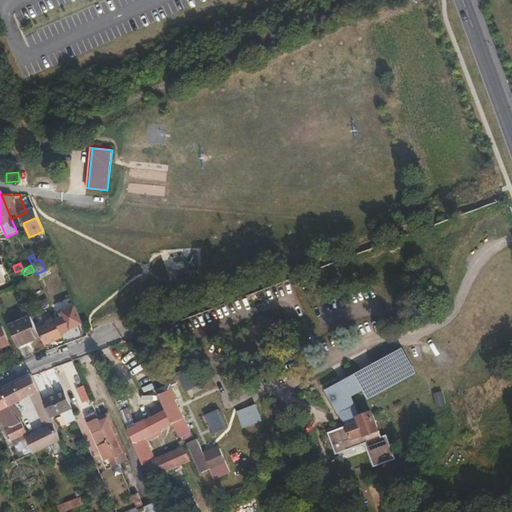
[(82,324),(77,311),(71,314),(69,308),(59,313),(61,318),(56,320),(61,333),(65,332),(70,329),(82,324)]
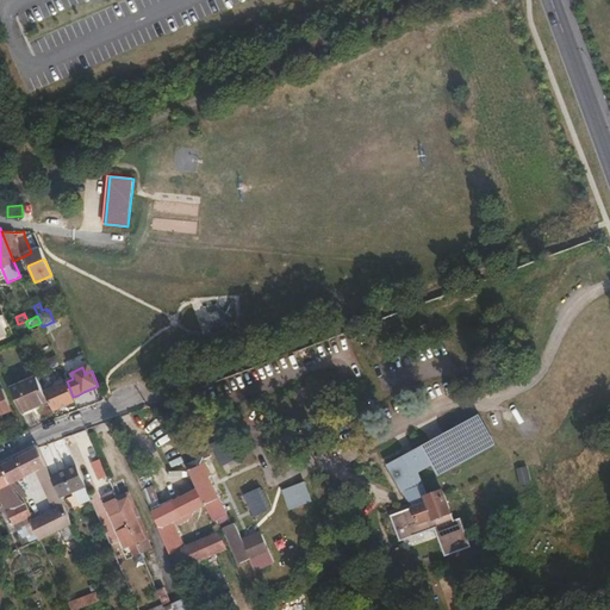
[(48,403),(37,377),(11,387),(22,414),(48,403)]
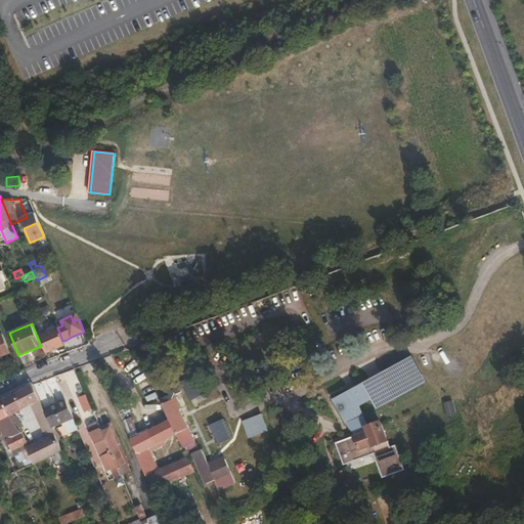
[(62,341),(57,328),(54,330),(52,324),(46,328),(48,332),(39,336),(46,353),(64,345),(62,341)]
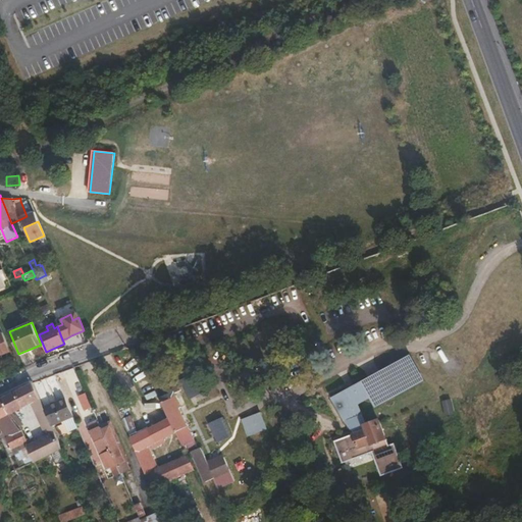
[(0,356),(11,351),(3,332),(0,333),(0,356)]
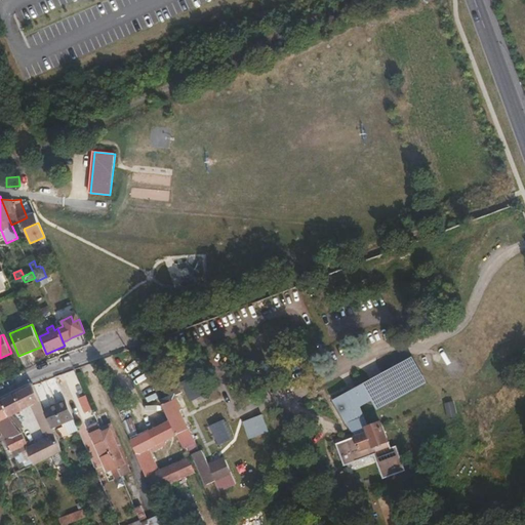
[(336,444),(344,466),(374,454),(384,478),(405,470),(396,446),(391,448),(389,442),(430,426),(422,406),(367,427),(359,406),(371,400),(376,409),(422,385),(417,374),(420,372),(412,358),(410,359),(409,358),(400,364),(401,365),(396,367),(396,366),(387,371),(387,372),(382,374),(372,379),(373,380),(369,382),(368,381),(359,387),(360,388),(357,390),(359,393),(351,398),(351,397),(338,401),(347,423),(357,420),(362,435),(356,437),(336,444)]
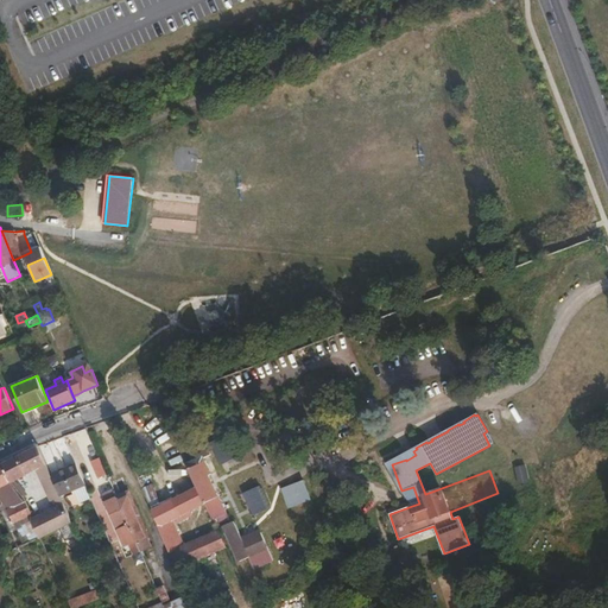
[(99,455),(93,439),(82,444),(89,460),(99,455)]
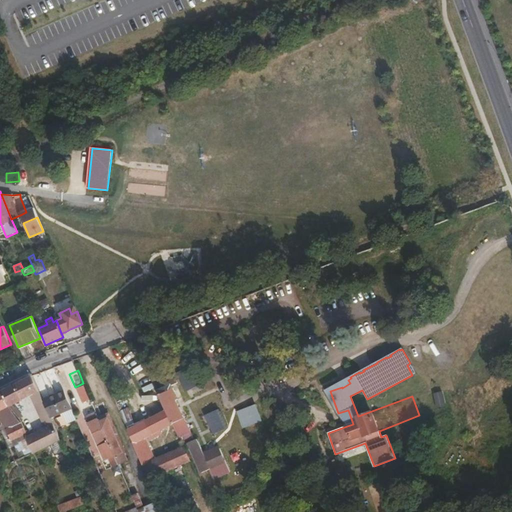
[(157,391),(167,410),(173,424),(182,442),(183,445),(195,438),(190,429),(185,418),(184,418),(176,400),(178,399),(171,385),(177,382),(172,371),(158,377),(163,388),(157,391)]
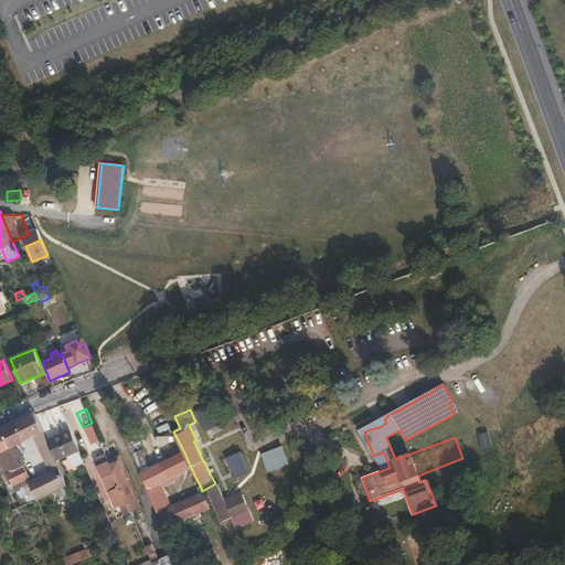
[(44,433),(35,414),(1,432),(10,449),(12,448),(35,436),(40,449),(49,445),(48,440),(44,433)]
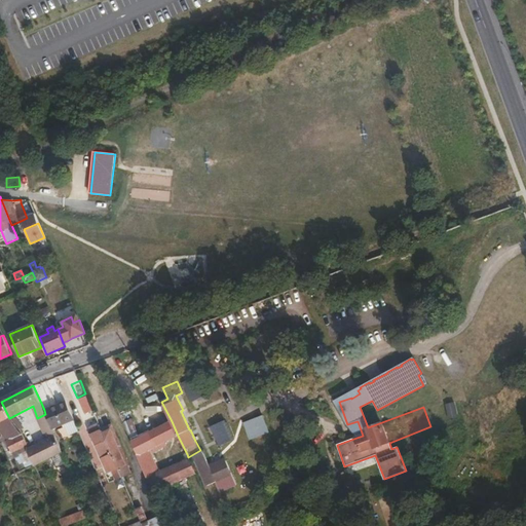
[(74,420),(66,401),(44,410),(45,414),(51,426),(52,429),(74,420)]
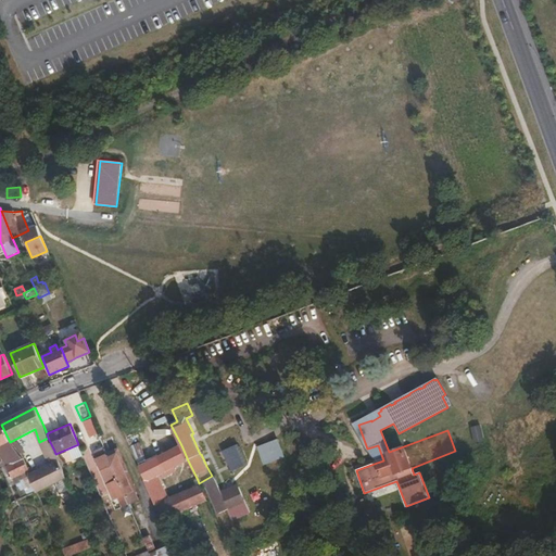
[(12,445),(10,442),(1,425),(0,425),(0,453),(2,458),(16,452),(12,445)]
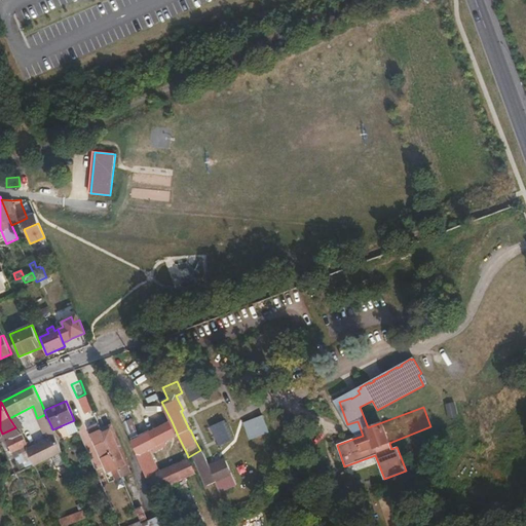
[(51,426),(45,414),(37,418),(38,420),(42,430),(51,426)]
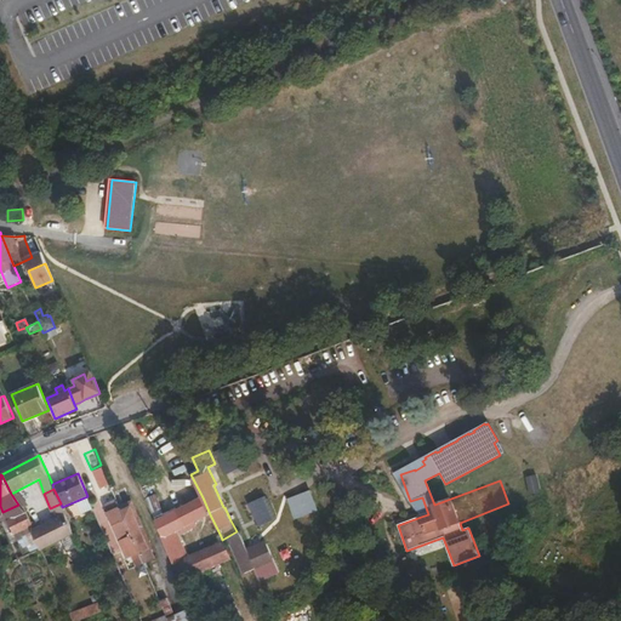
[(289,500),(296,518),(318,511),(311,491),(289,500)]
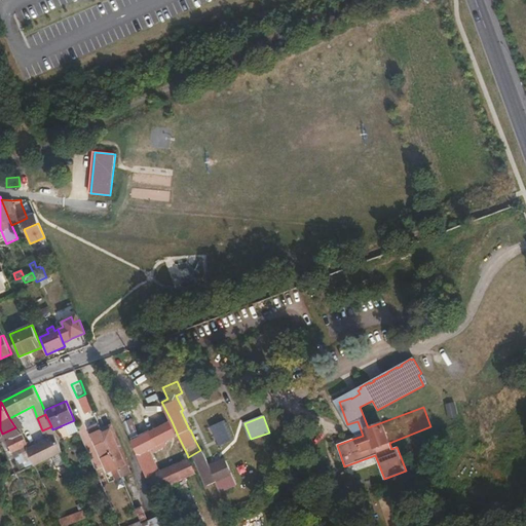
[(132,419),(123,422),(132,442),(137,440),(141,438),(132,419)]
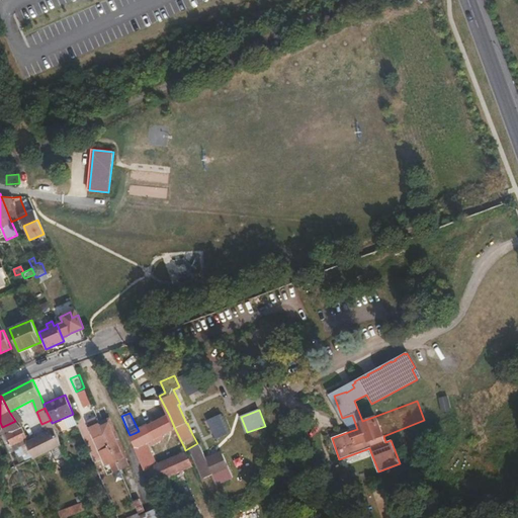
[(175,429),(169,415),(148,426),(139,431),(135,433),(130,435),(136,449),(148,443),(149,446),(161,440),(160,437),(168,432),(175,429)]
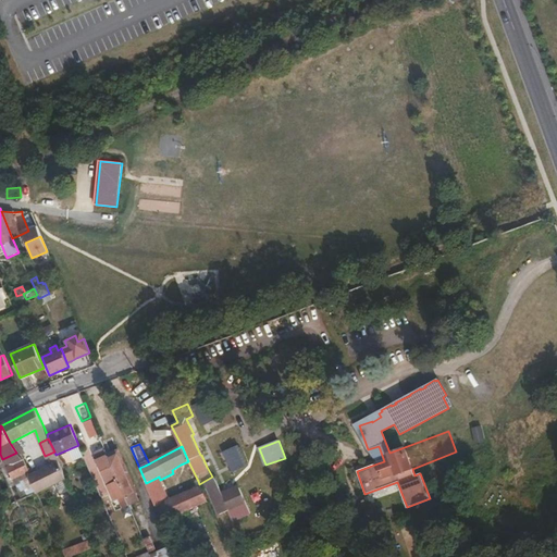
[(379,446),(368,449),(378,463),(384,461),(379,446)]
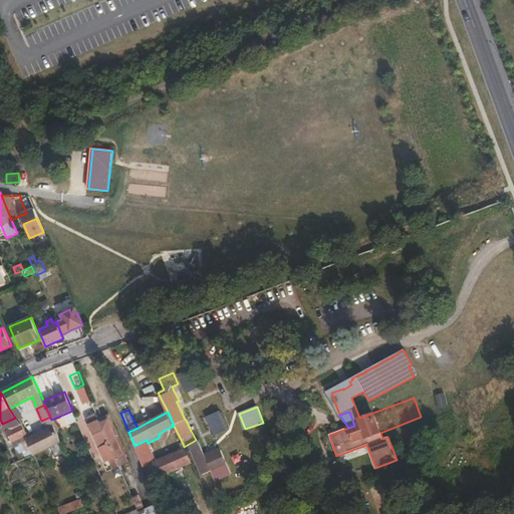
[(109,444),(96,415),(86,419),(99,449),(109,444)]
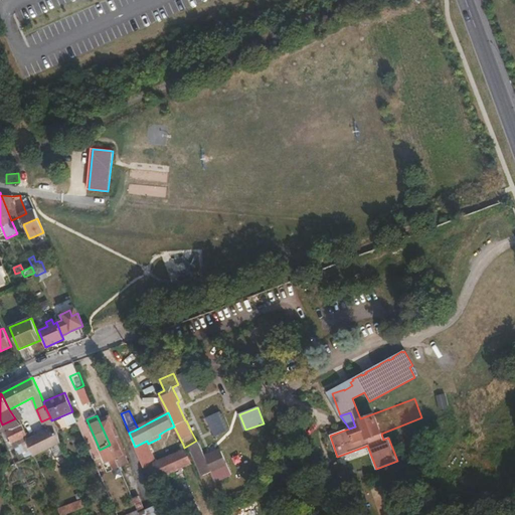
[(100,420),(116,459),(125,456),(126,456),(110,415),(100,420)]
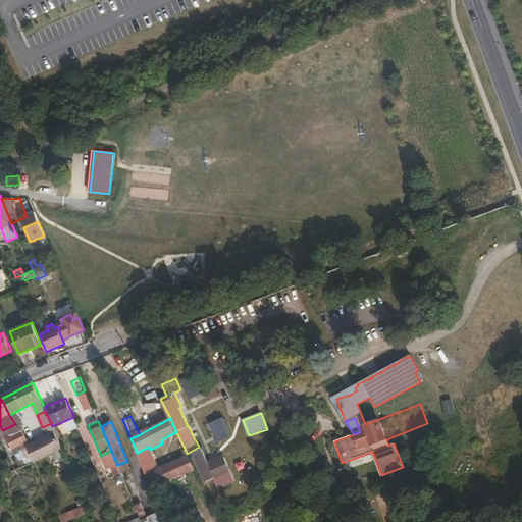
[(55,432),(52,426),(51,423),(42,427),(46,436),(28,447),(31,454),(35,462),(51,454),(54,460),(56,462),(59,462),(62,460),(64,458),(64,455),(64,454),(55,432)]
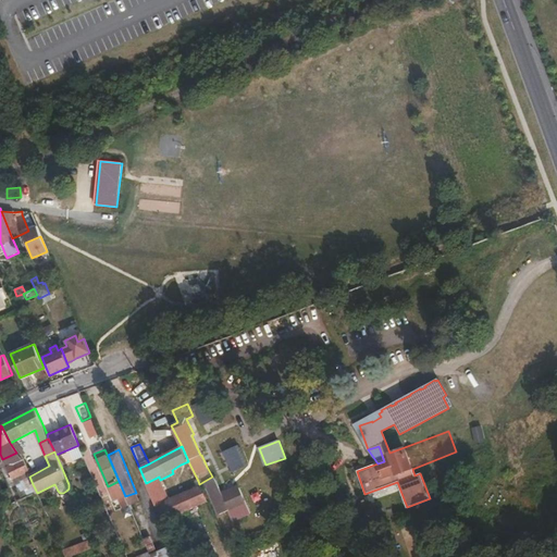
[(16,453),(2,459),(7,468),(23,461),(19,455),(16,453)]
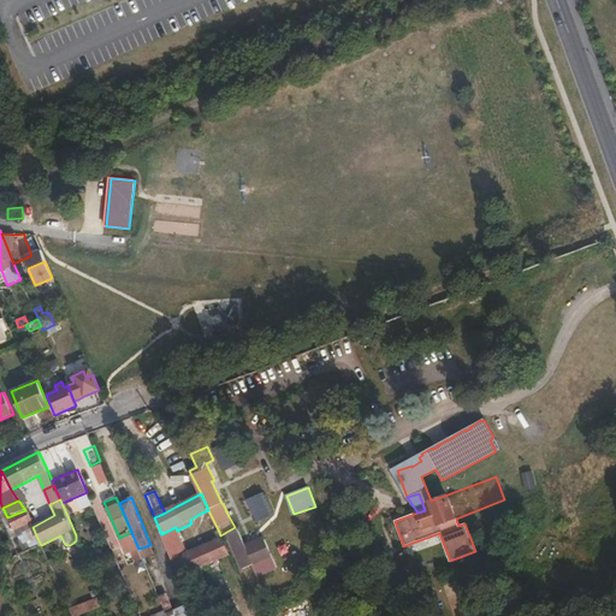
[(25,510),(7,517),(13,531),(15,531),(31,523),(25,510)]
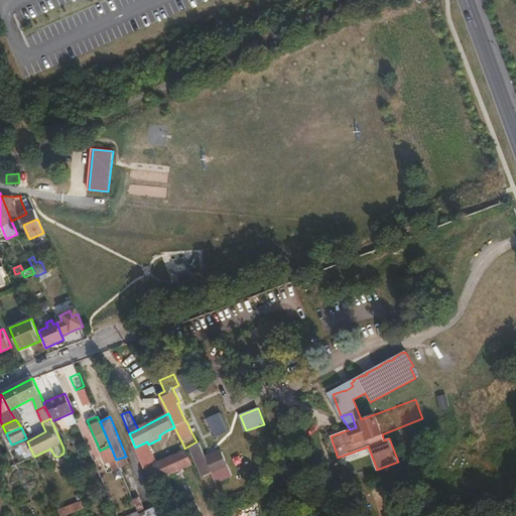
[(30,448),(27,441),(26,438),(12,444),(17,455),(30,448)]
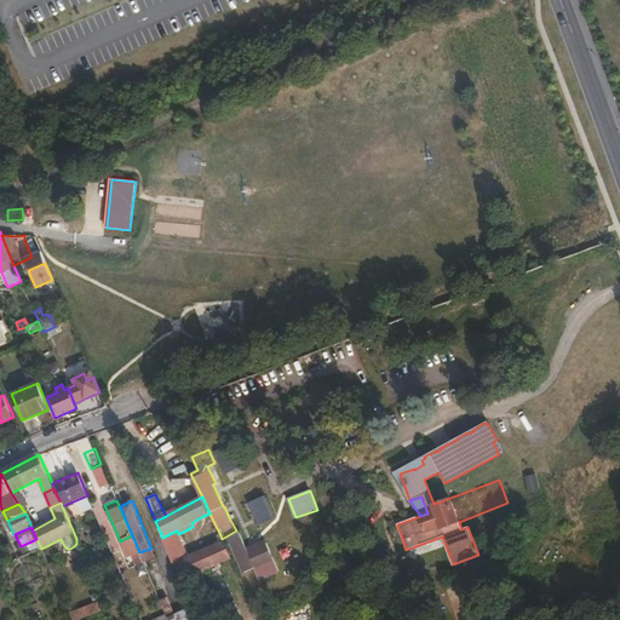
[(188,556),(178,534),(177,530),(162,538),(165,540),(173,562),(188,556)]
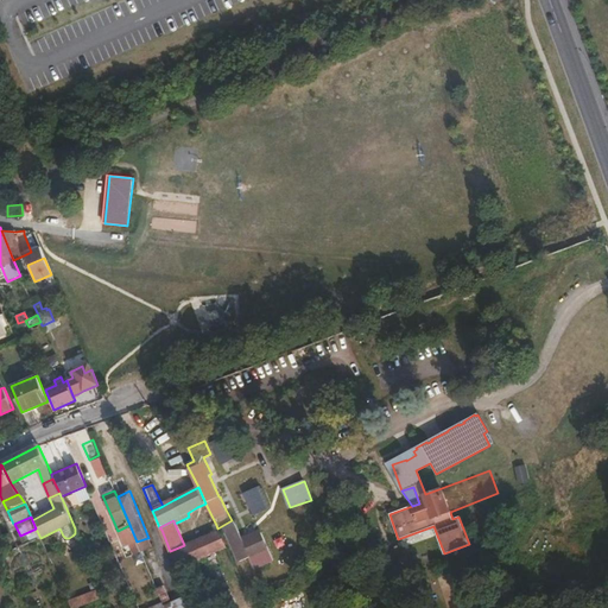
[(234,521),(222,527),(238,562),(268,549),(261,532),(242,539),(234,521)]
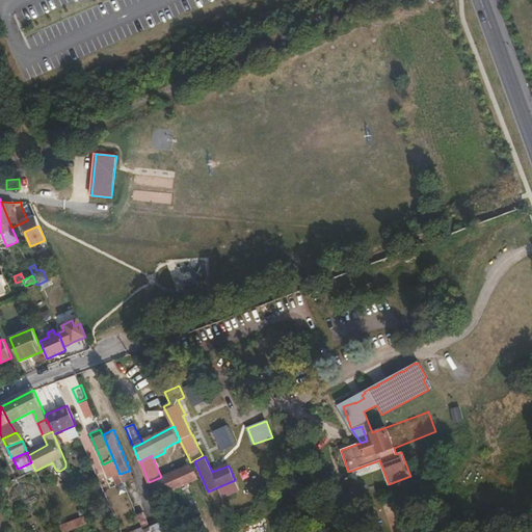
[(198,480),(190,462),(189,459),(181,463),(181,468),(161,477),(149,482),(156,499),(183,486),(189,483),(198,480)]
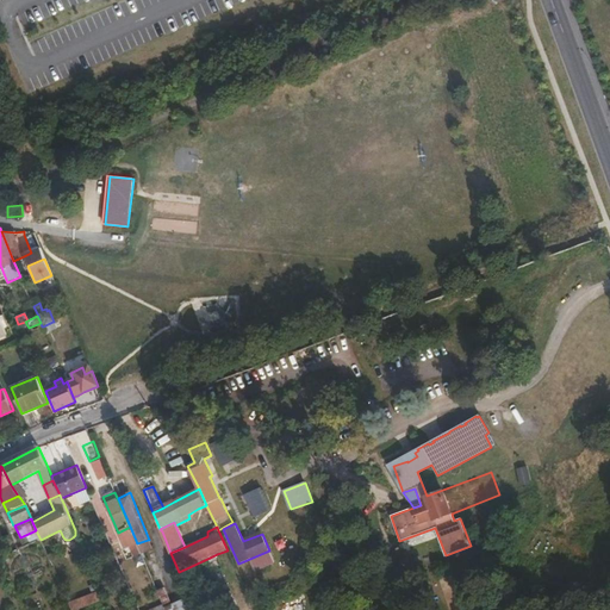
[(24,546),(41,540),(36,530),(20,537),(24,546)]
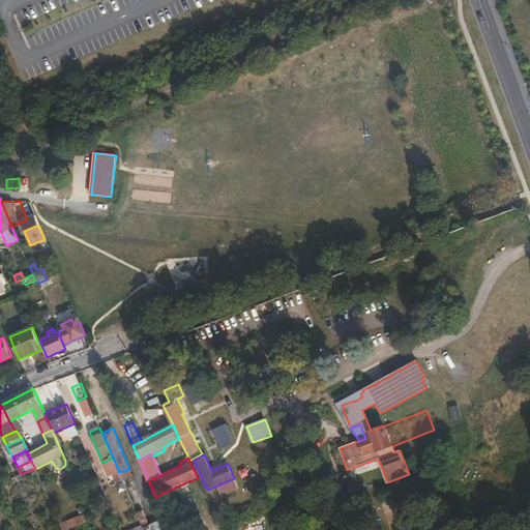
[(128,469),(119,472),(123,480),(133,477),(128,469)]
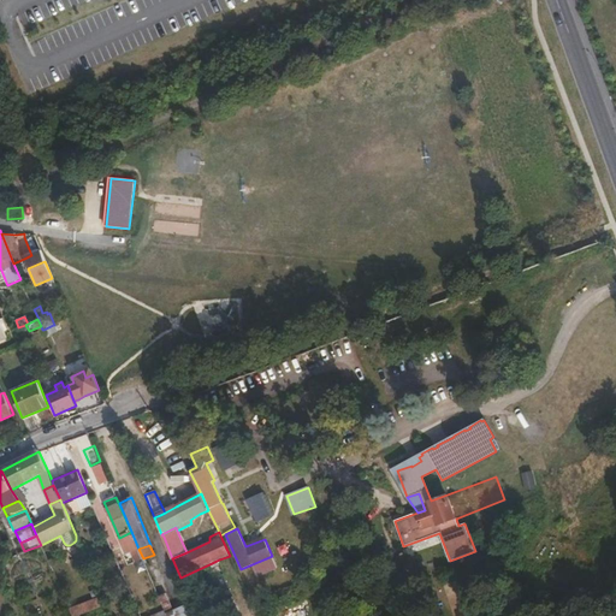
[(232,560),(230,556),(219,560),(223,570),(227,568),(236,587),(243,584),(238,572),(236,567),(232,560)]
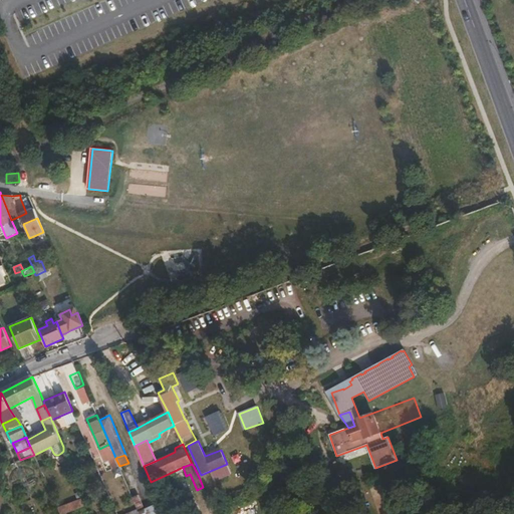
[(186,476),(183,467),(177,470),(180,478),(186,476)]
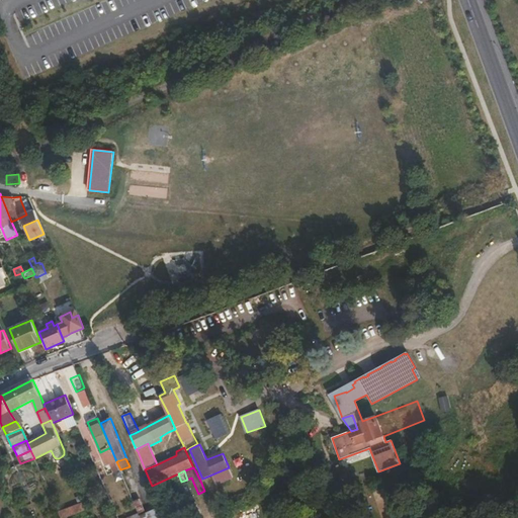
[(206,492),(216,488),(211,478),(202,482),(206,492)]
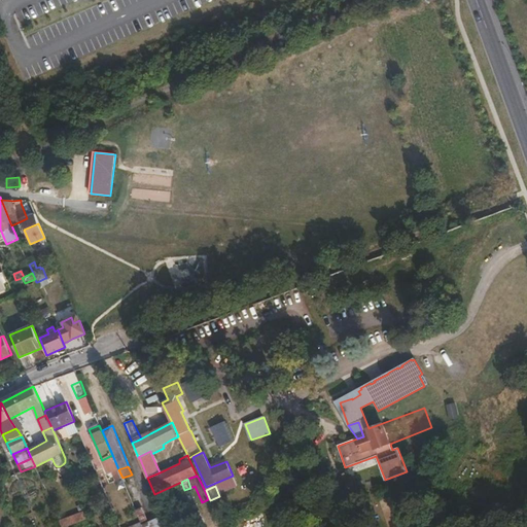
[(136,510),(138,514),(142,523),(143,524),(149,522),(142,507),(136,510)]
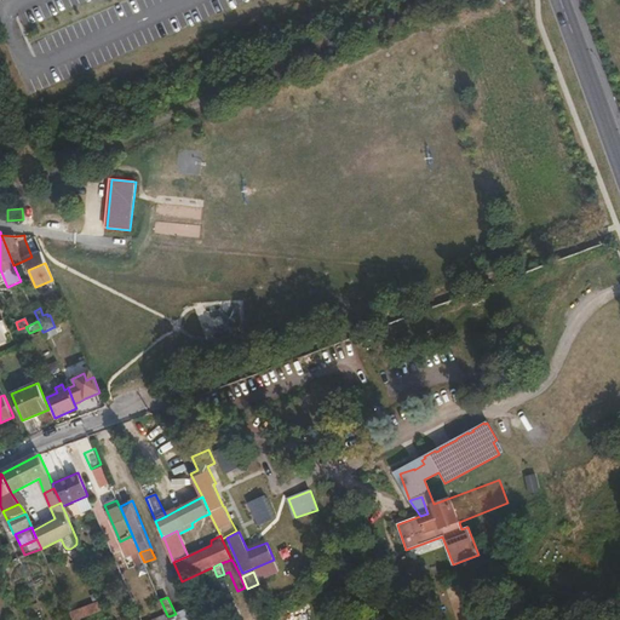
[(74,619),(104,615),(102,602),(69,607),(72,619),(74,619)]
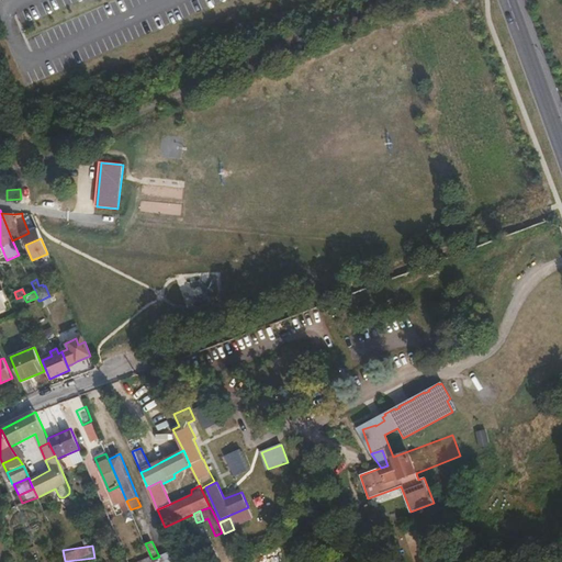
[(141,561),(179,561),(175,550),(169,552),(159,557),(153,559),(152,558),(141,561)]
